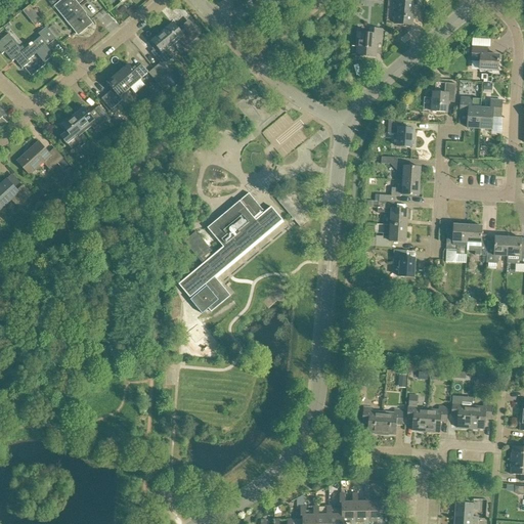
[(58,0),(60,2),(54,8),(64,20),(67,19),(78,33),(91,23),(78,6),(84,0),(58,0)]
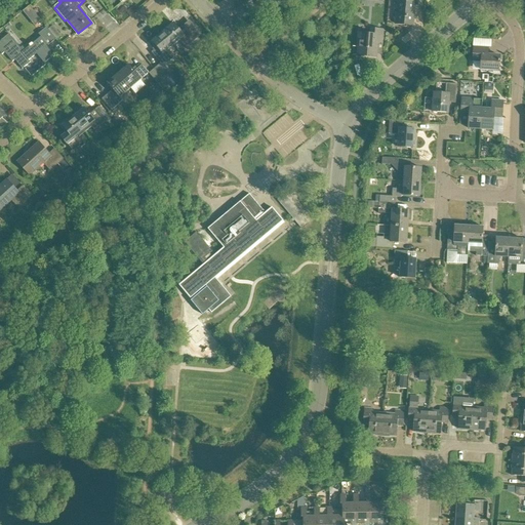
[(421,0),(397,0),(395,25),(412,26),(414,6),(421,7),(421,0)]
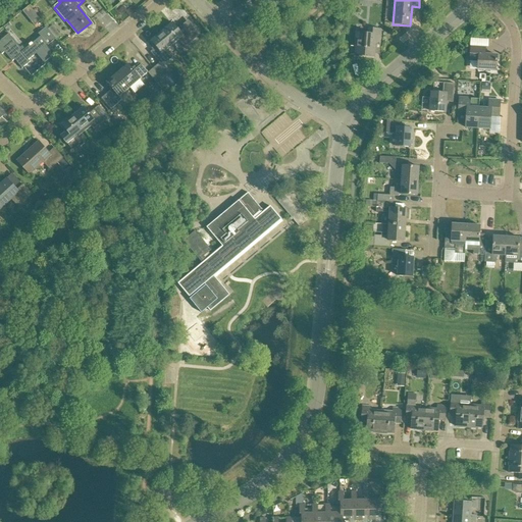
[(29,6),(22,11),(28,17),(34,12),(29,6)]
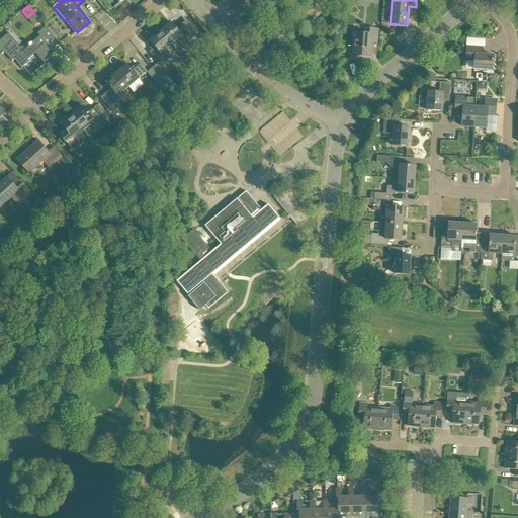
[(161,32),(171,45),(177,39),(183,48),(193,38),(182,24),(176,29),(171,23),(161,32)]
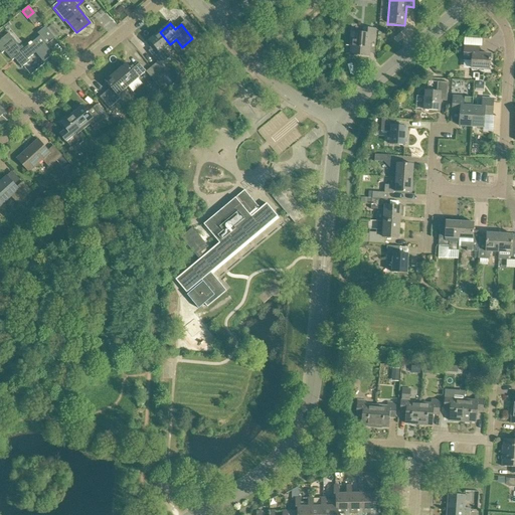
[(47,45),(54,38),(45,27),(37,34),(40,37),(24,50),(22,46),(20,48),(9,34),(0,41),(0,51),(2,54),(5,52),(12,61),(14,59),(22,68),(29,61),(28,59),(35,53),(43,62),(54,53),(47,45)]
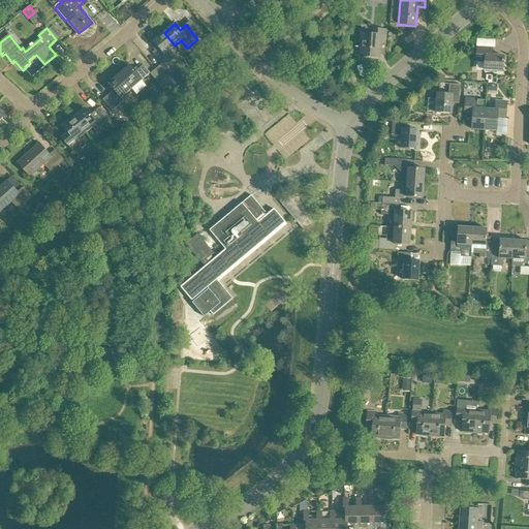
[(384,47),(385,30),(372,29),(372,35),(361,34),(360,48),(362,48),(361,56),(377,58),(379,42),(384,43),(383,47),(384,47)]
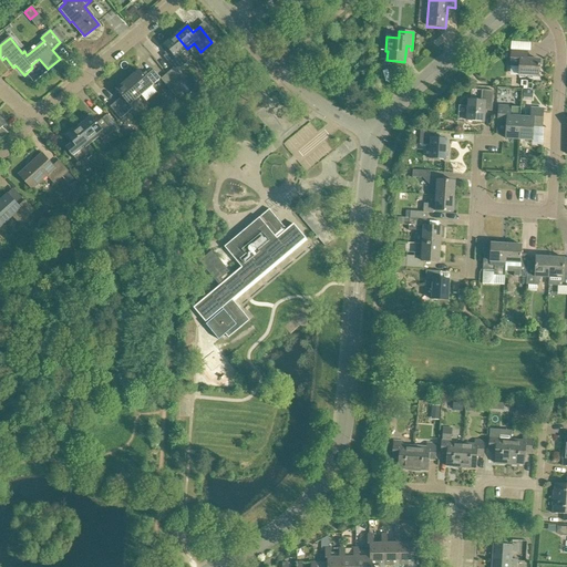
[(163,58),(176,73),(187,63),(181,54),(187,49),(176,35),(163,47),(168,53),(163,58)]
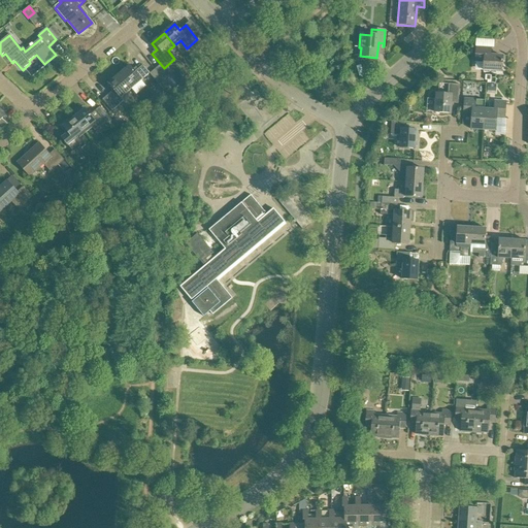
[(210,34),(203,40),(207,45),(215,39),(210,34)]
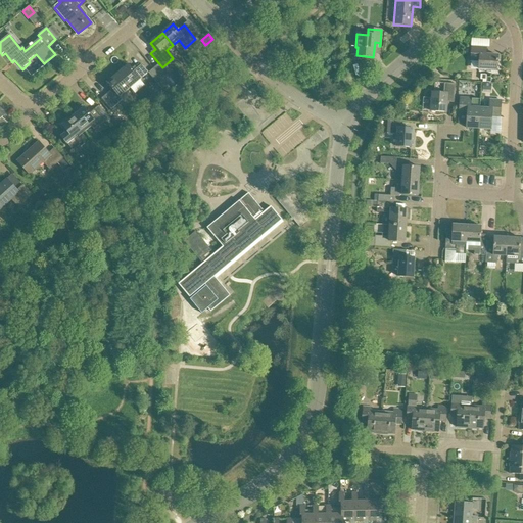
[(498,73),(498,65),(497,65),(497,56),(485,55),(486,48),(472,47),(471,61),(479,61),(478,69),(479,69),(479,70),(498,73)]
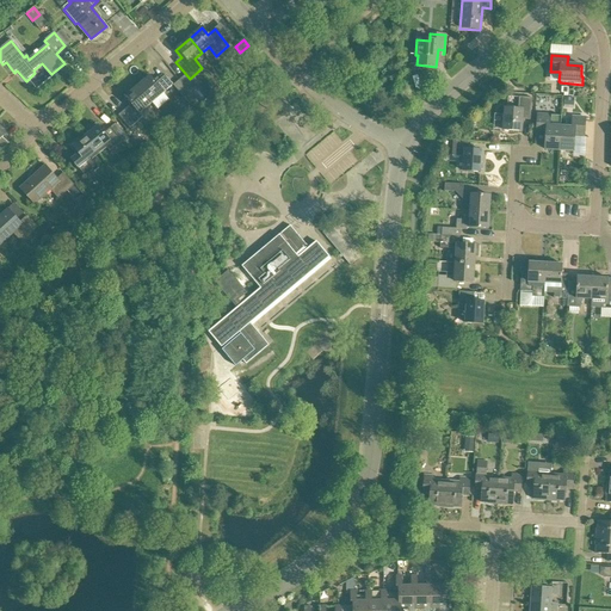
[(149,76),(137,87),(152,104),(173,86),(165,76),(155,85),(149,76)]
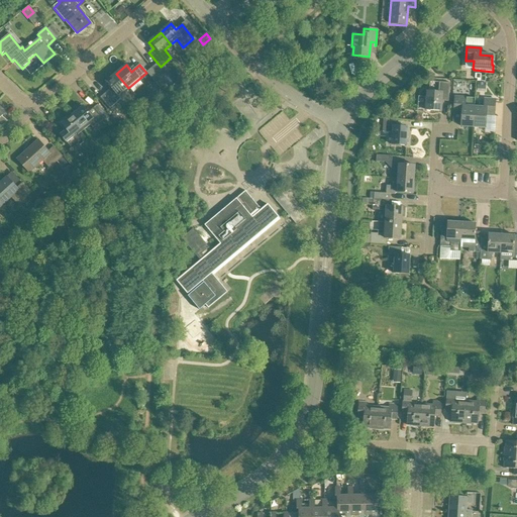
[(161,67),(153,72),(166,85),(167,86),(173,81),(161,67)]
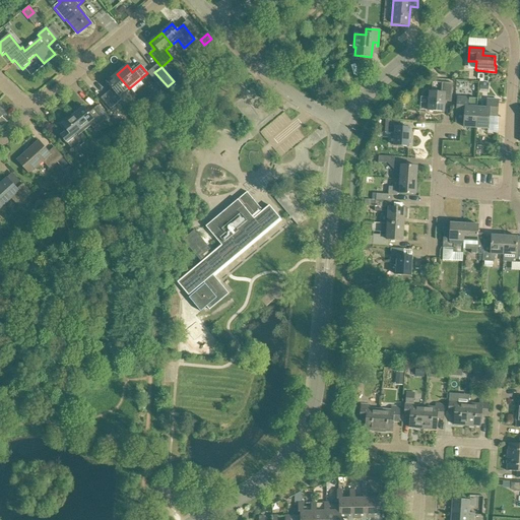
[(291,68),(289,72),(300,79),(302,75),(291,68)]
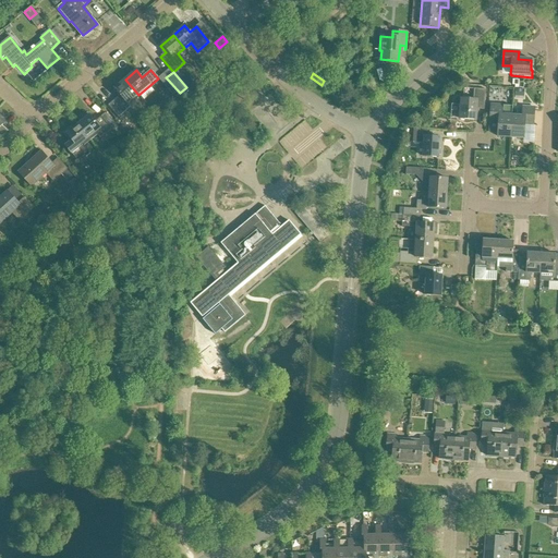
[(118,98),(108,106),(111,110),(118,118),(124,113),(131,108),(128,104),(138,95),(125,80),(114,88),(120,96),(118,98)]
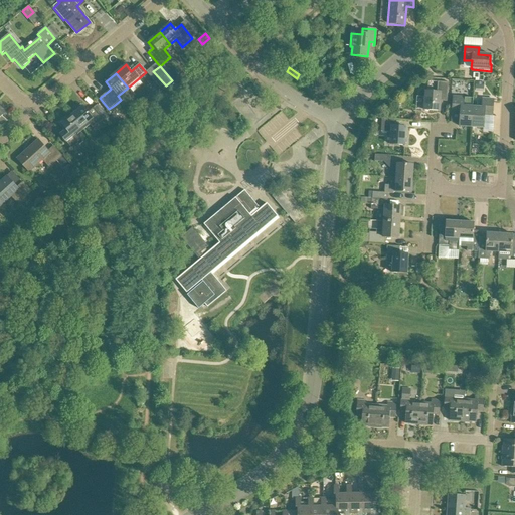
[(160,89),(164,84),(156,74),(152,78),(160,89)]
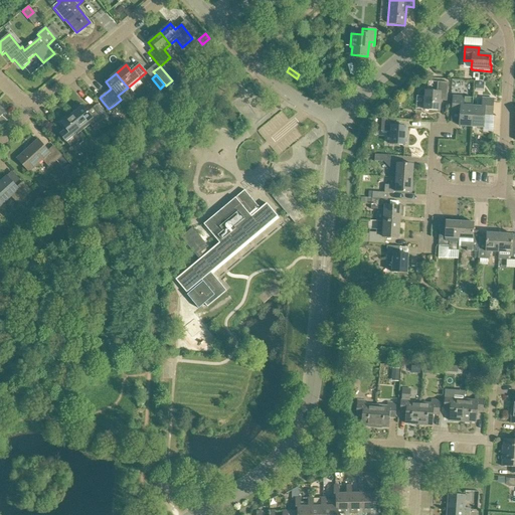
[(447,101),(448,82),(438,82),(437,93),(424,92),(423,110),(440,111),(441,101),(447,101)]
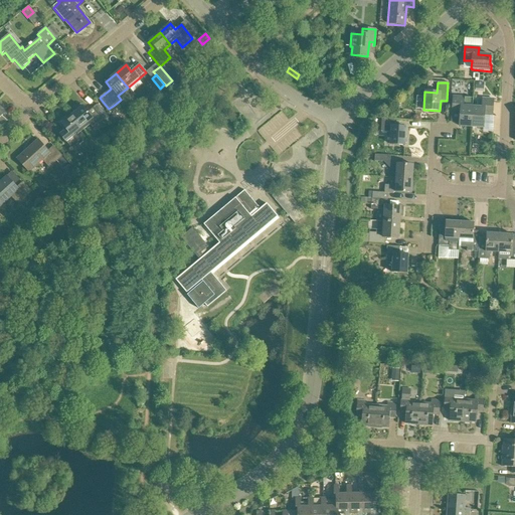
[(473,98),(464,98),(453,97),(452,113),(460,113),(460,126),(471,127),(473,107),(472,107),(473,98)]
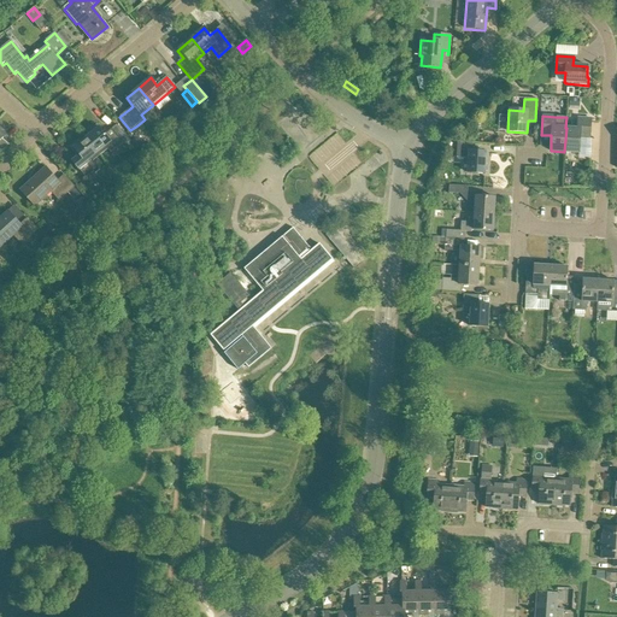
[(566,128),(564,152),(580,153),(580,137),(591,137),(592,119),(579,118),(577,129),(566,128)]
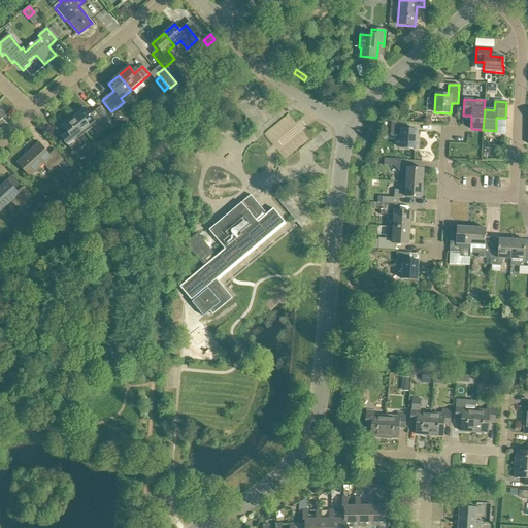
[(75,117),(73,119),(86,133),(92,128),(95,131),(109,120),(100,107),(90,116),(83,107),(73,114),(75,117)]
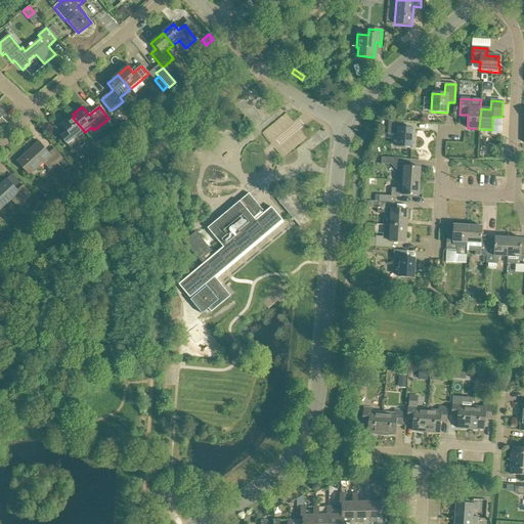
[(122,126),(126,123),(118,113),(114,117),(122,126)]
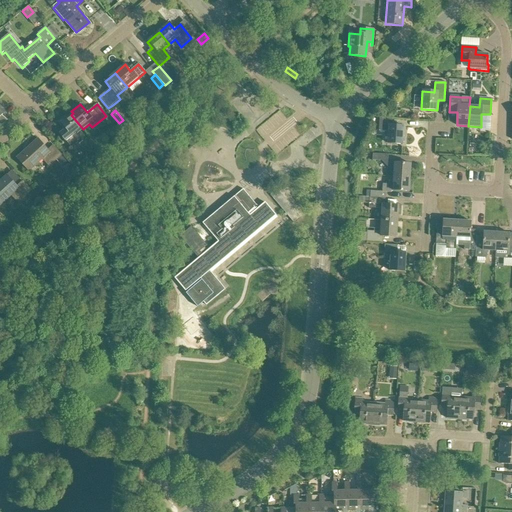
[(82,141),(77,134),(83,129),(71,115),(66,119),(64,117),(57,122),(64,130),(60,134),(71,148),(77,143),(78,144),(82,141)]
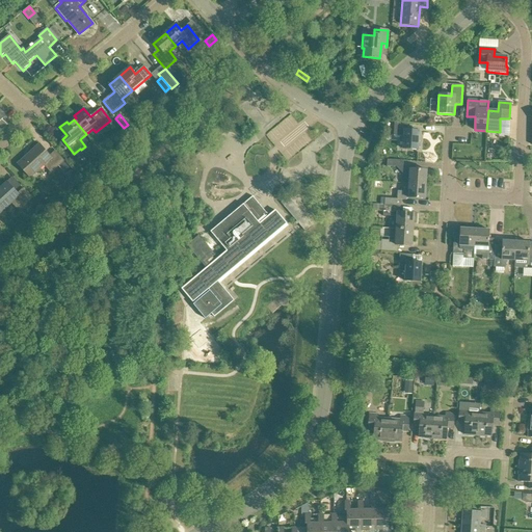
[(419,132),(407,131),(407,125),(395,124),(394,136),(404,136),(403,149),(418,150),(418,148),(420,148),(420,141),(419,141),(419,132)]
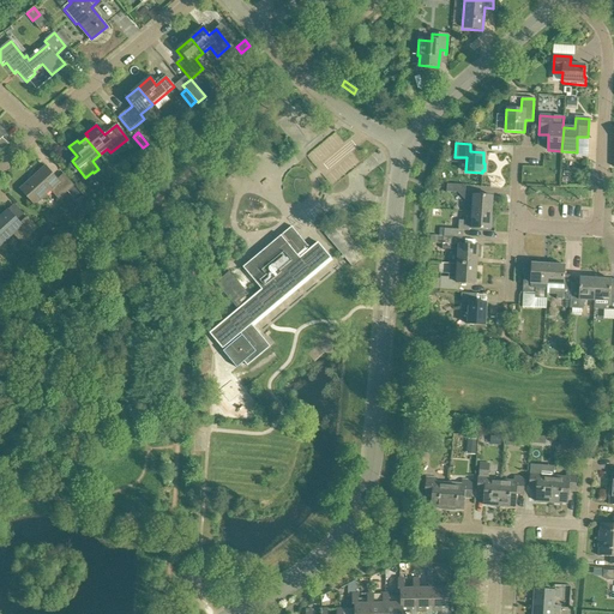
[(59,200),(67,192),(74,199),(79,194),(73,187),(62,175),(56,181),(44,168),(19,190),(35,206),(50,192),(59,200)]
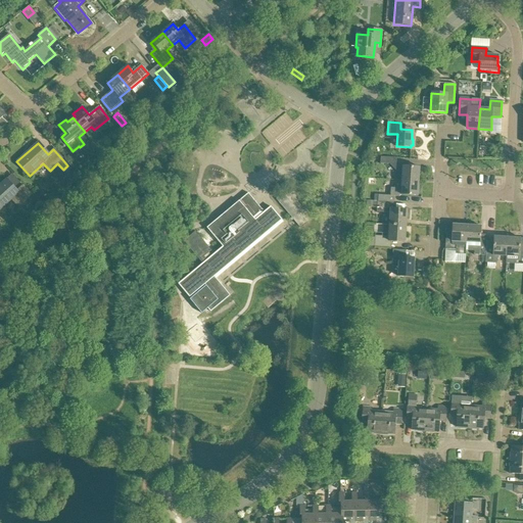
[(396,167),(396,164),(396,158),(381,157),(380,163),(389,164),(397,173),(401,173),(401,181),(419,182),(420,168),(402,167),(396,167)]
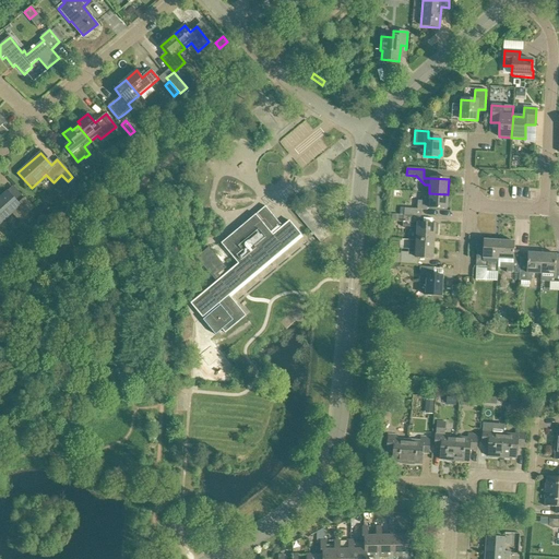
[(20,223),(33,210),(23,199),(18,204),(7,192),(0,198),(0,224),(12,214),(20,223)]
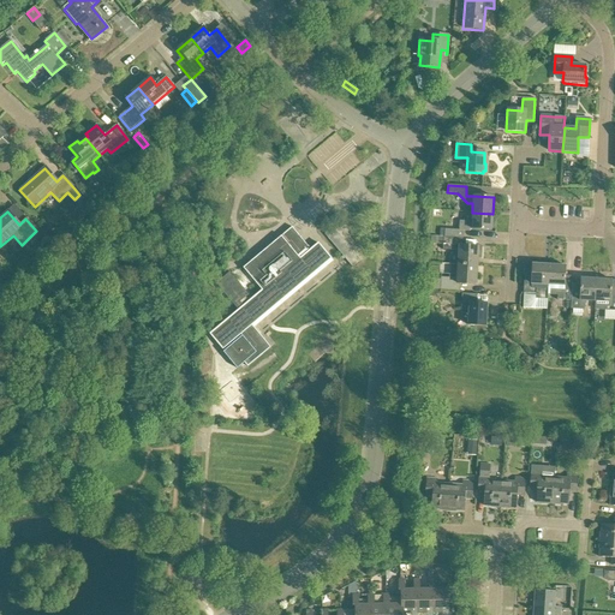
[(469,231),(471,230),(491,231),(493,214),(472,213),(471,222),(459,221),(459,231),(469,231)]
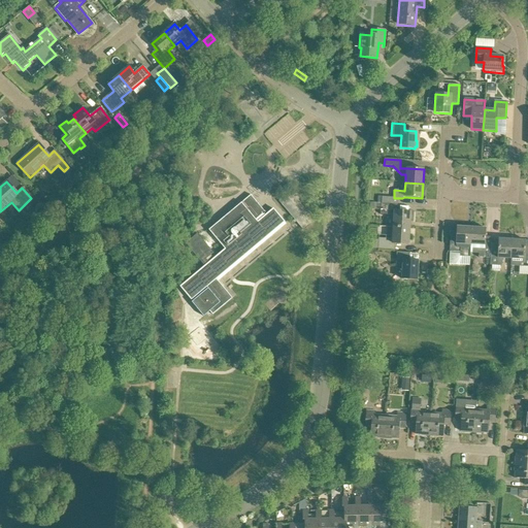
[(34,197),(41,204),(45,201),(38,194),(34,197)]
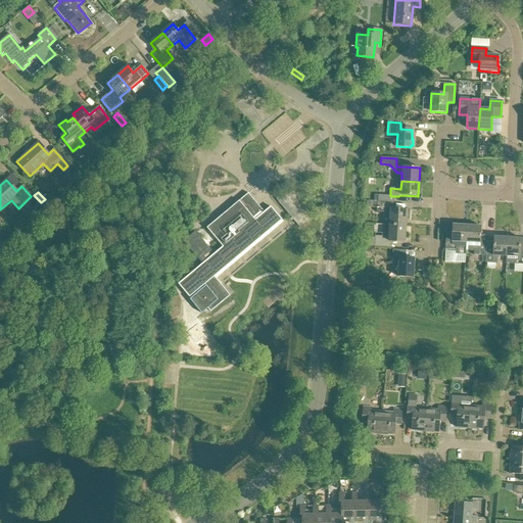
[(201,313),(207,308),(210,313),(230,296),(214,277),(239,254),(241,256),(247,251),(245,250),(281,220),(271,206),(264,212),(248,193),(206,228),(223,247),(207,260),(203,256),(210,250),(195,232),(184,241),(202,264),(179,284),(189,297),(204,284),(205,286),(190,299),(201,313)]
